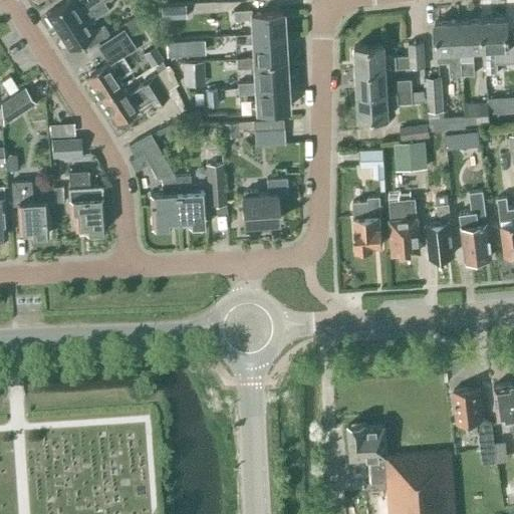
[(56,31),(102,1),(103,0),(86,0),(82,2),(80,0),(64,0),(45,13),(56,31)]
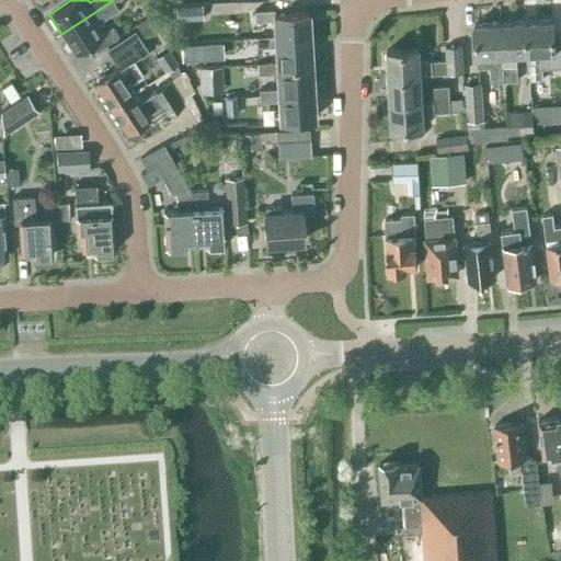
[(117,9),(112,1),(61,34),(75,53),(92,42),(96,49),(118,36),(112,26),(101,34),(94,24),(117,9)]
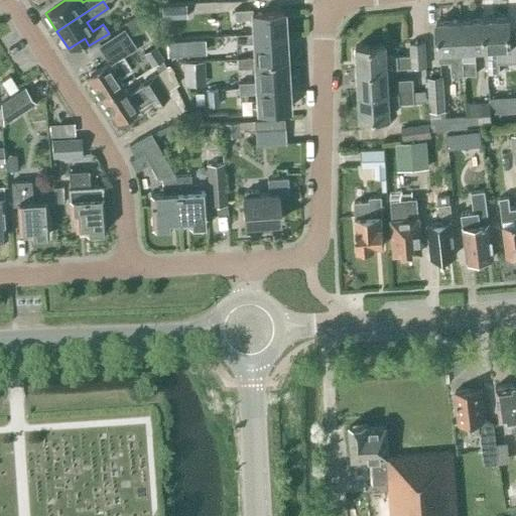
[(161,18),(185,16),(185,5),(160,7),(161,18)]
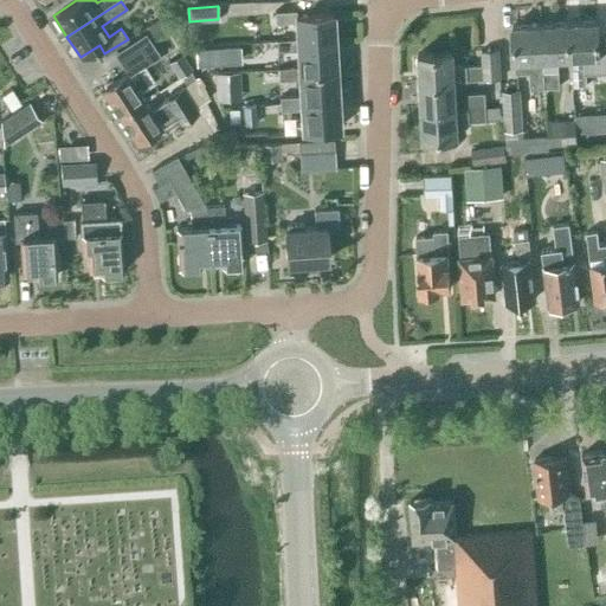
[(276,44),(334,40),(331,12),(296,14),(295,11),(274,12),(275,23),(294,21),(295,39),(275,40),(276,44)]
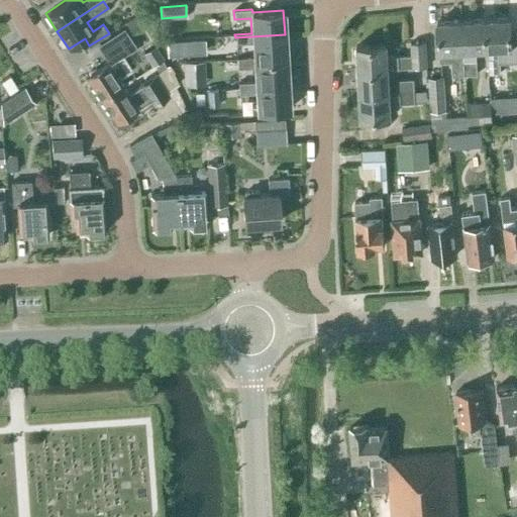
[(142,29),(153,22),(147,10),(136,17),(142,29)]
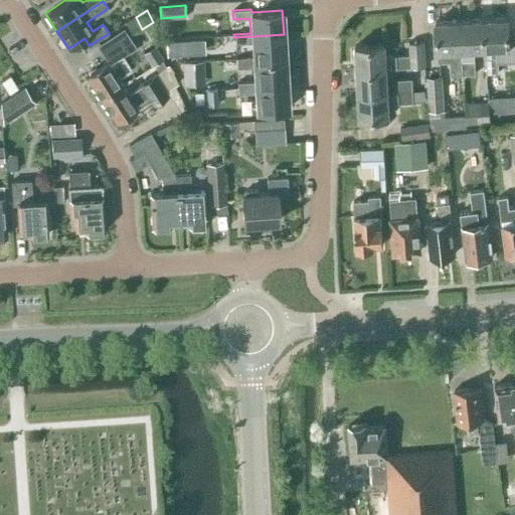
[(507,17),(483,19),(485,48),(486,59),(486,73),(498,73),(497,58),(496,47),(509,47),(507,17)]
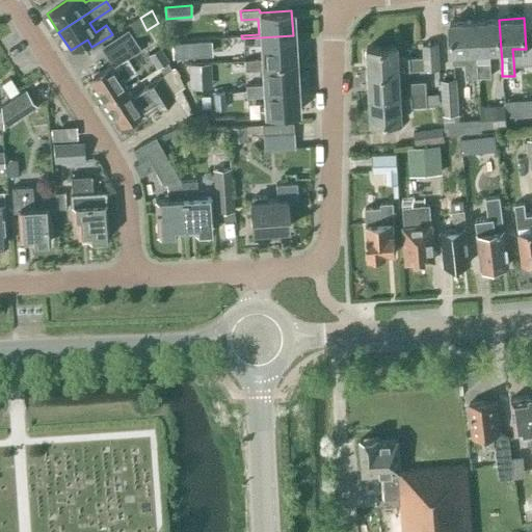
[(488,51),(501,50),(499,20),(475,21),(478,78),(490,77),(488,51)]
